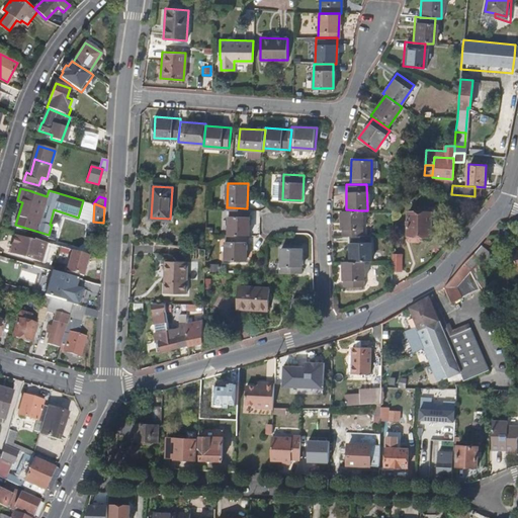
[(230,207),(229,234),(246,235),(249,235),(250,208),(247,208),(230,207)]
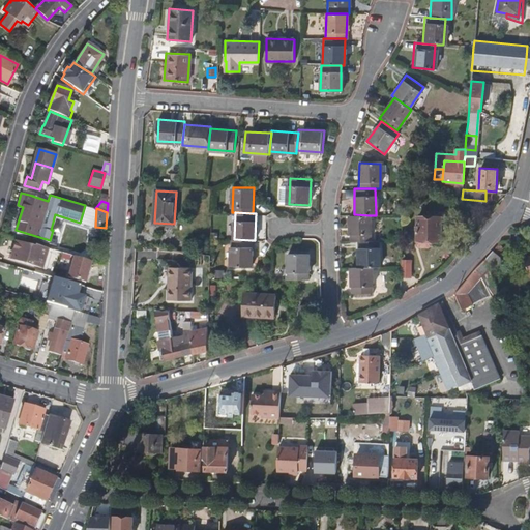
[(370,215),(354,214),(349,214),(349,240),(349,241),(357,241),(370,241),(370,240),(370,215)]
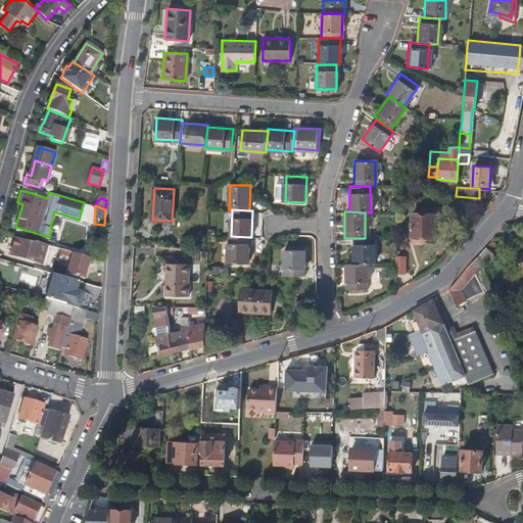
[(435,237),(435,214),(413,214),(412,237),(435,237)]
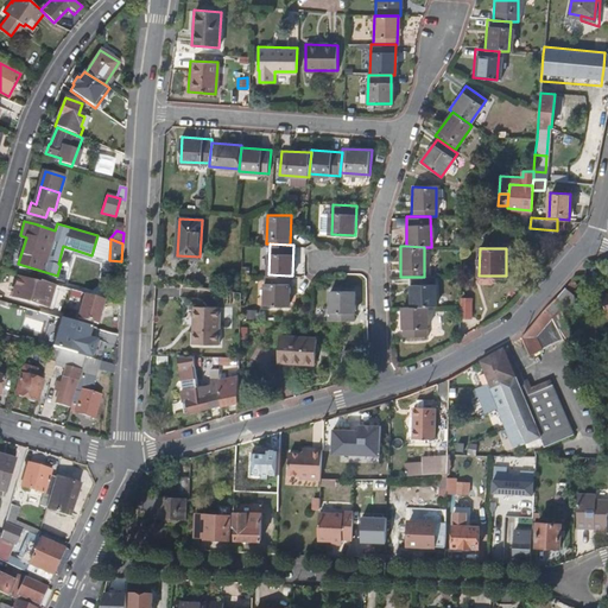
[(289,303),(289,276),(268,274),(266,274),(265,303),(289,303)]
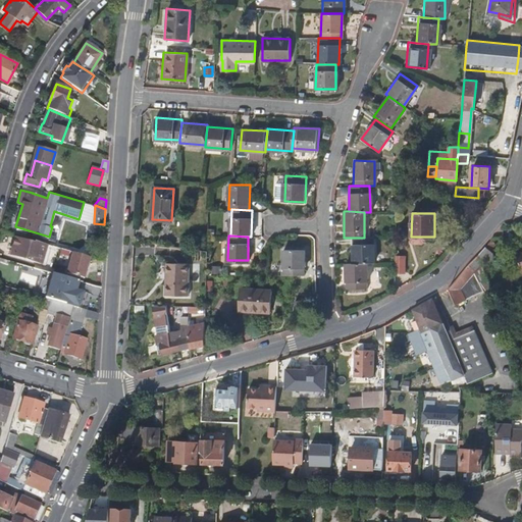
[(35,243),(16,238),(10,254),(41,263),(47,244),(36,241),(35,243)]
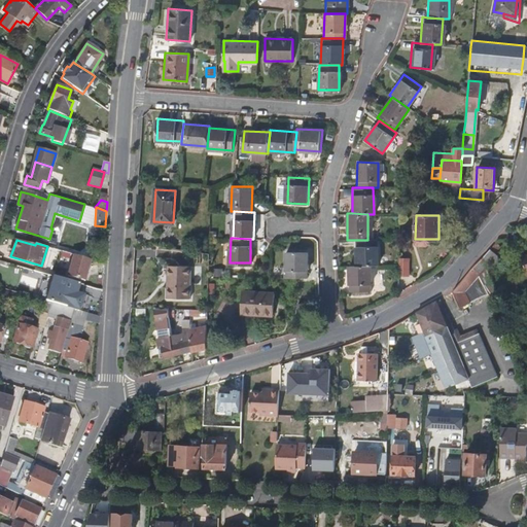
[(355,267),(369,267),(376,267),(375,266),(376,241),(367,240),(355,240),(355,267)]
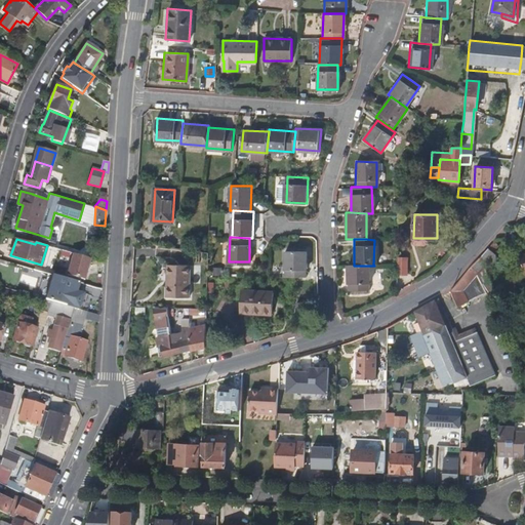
[(495,239),(487,247),(492,252),(497,247),(495,239)]
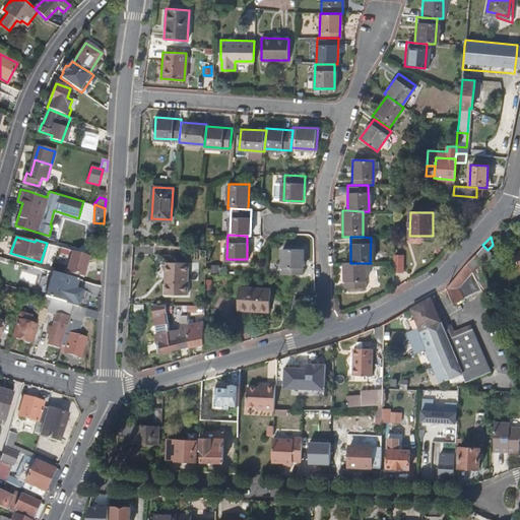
[(474,254),(479,264),(484,259),(489,258),(491,256),(491,253),(488,250),(482,245),(474,254)]
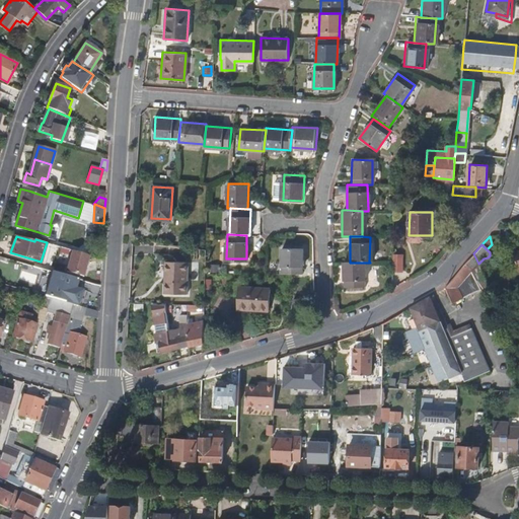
[(301,247),(281,247),(281,274),(291,274),(301,274),(301,247)]
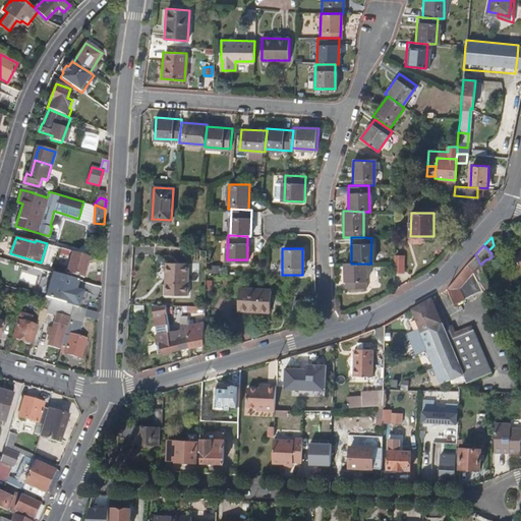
[(90,256),(80,253),(72,251),(66,272),(83,277),(90,256)]
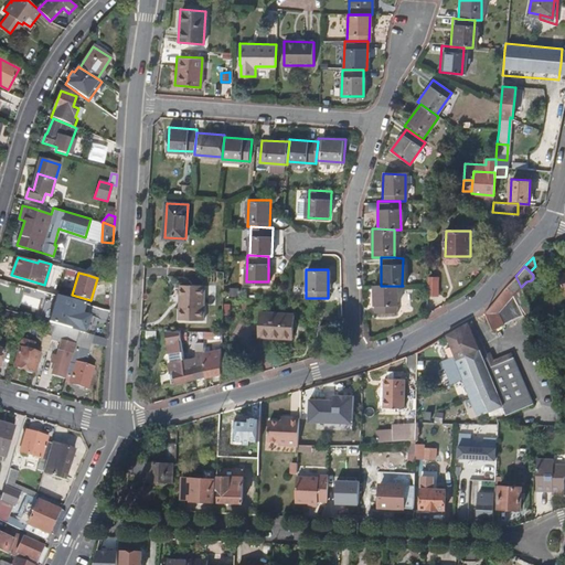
[(521,287),(515,276),(484,311),(493,329),(532,311),(521,287)]
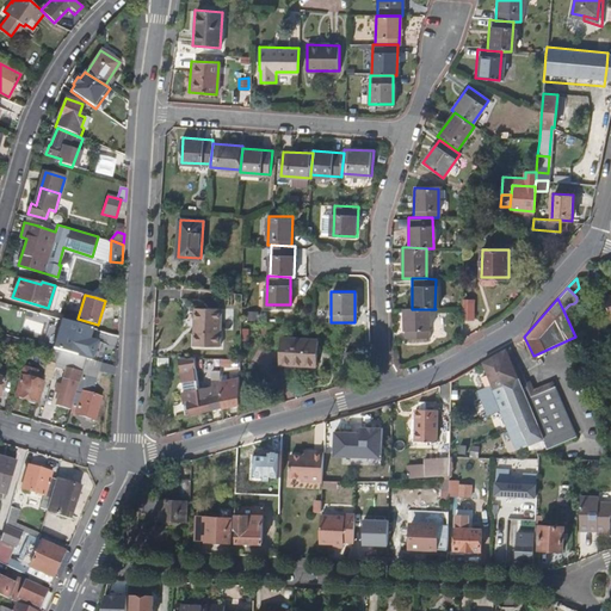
[(473,301),(462,301),(462,320),(471,320),(473,301)]
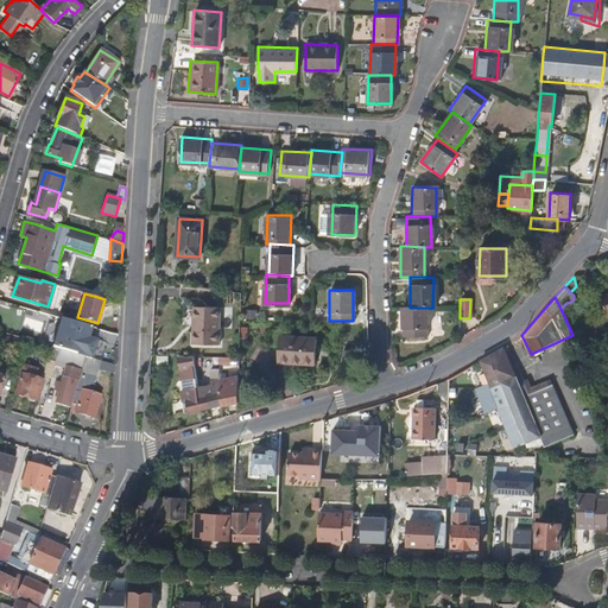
[(221,305),(194,304),(192,323),(196,323),(196,342),(220,343),(221,305)]
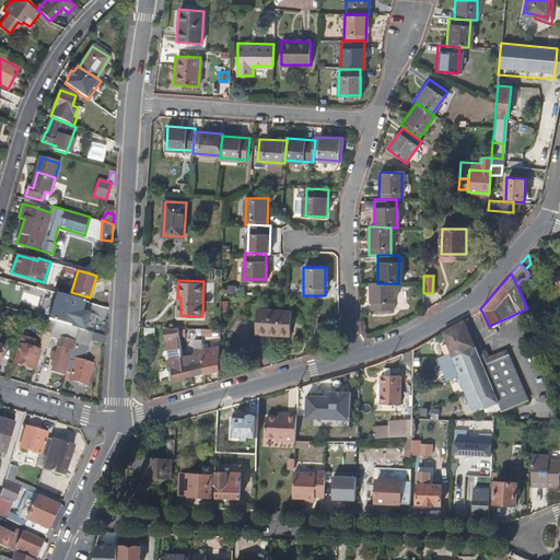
[(392,308),(392,283),(377,283),(370,282),(370,310),(392,308)]
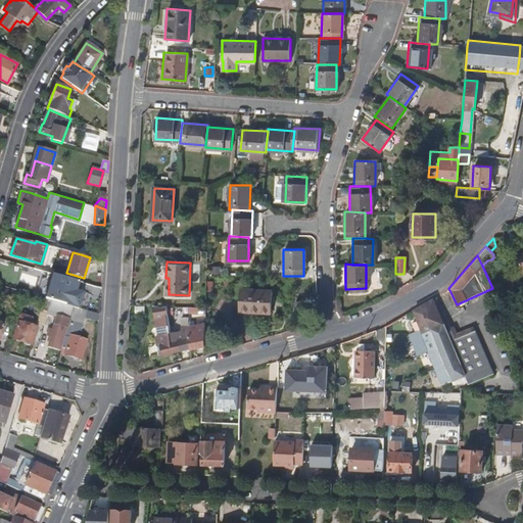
[(52,299),(74,305),(79,307),(83,292),(79,291),(82,281),(51,272),(44,297),(52,299)]
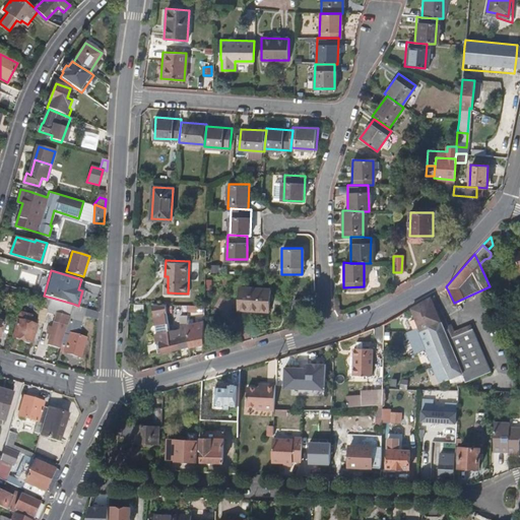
[(270,289),(238,288),(237,311),(269,311),(270,289)]
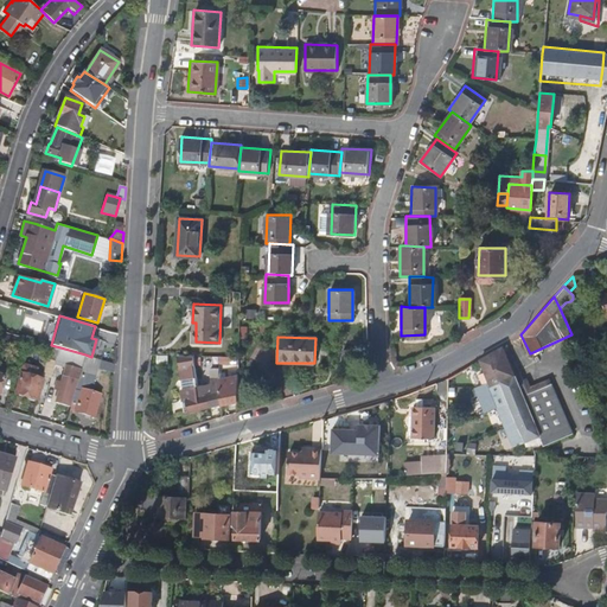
[(61,347),(51,345),(42,376),(51,379),(55,364),(61,347)]
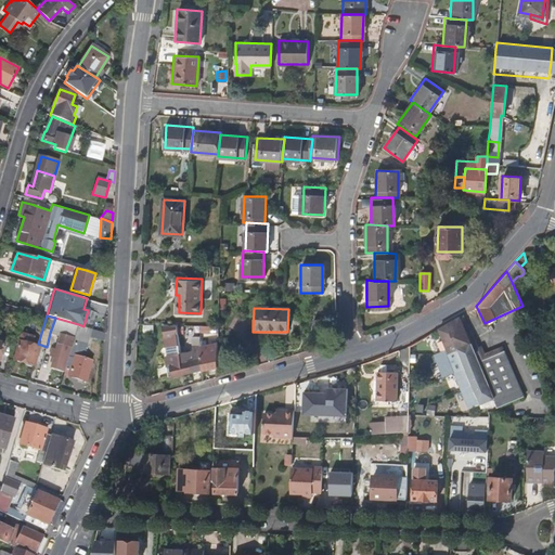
[(463,326),(459,317),(438,328),(449,351),(439,356),(449,375),(456,372),(457,375),(452,377),(457,388),(463,386),(465,389),(460,392),(466,407),(472,403),(473,405),(479,403),(481,408),(500,404),(523,396),(502,350),(482,359),(466,324),(463,326)]
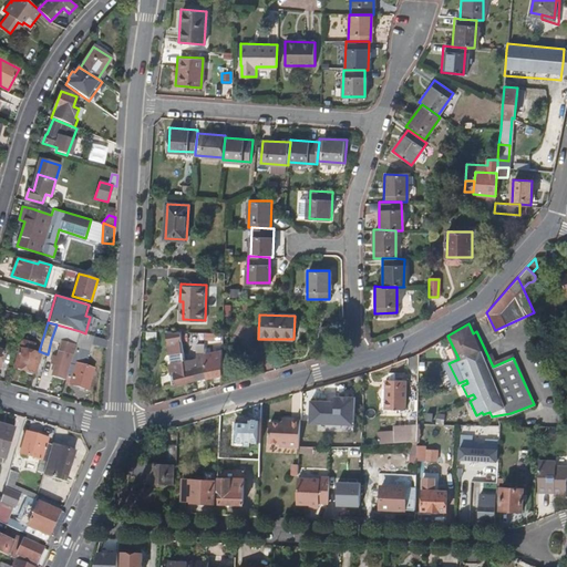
[(65,379),(66,377),(80,331),(57,325),(51,340),(62,343),(58,356),(54,356),(52,361),(57,362),(52,374),(65,379)]
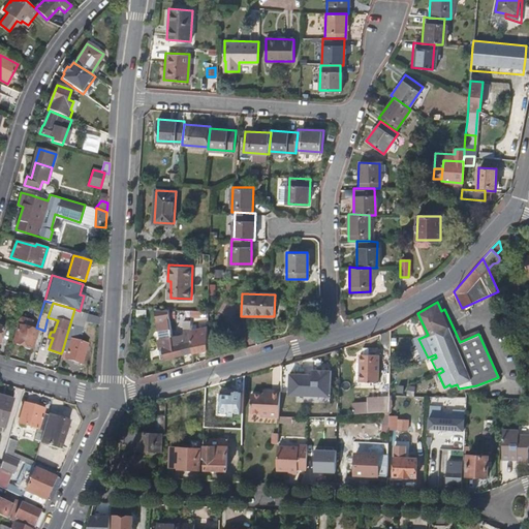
[(308,305),(298,305),(298,315),(308,315),(308,305)]
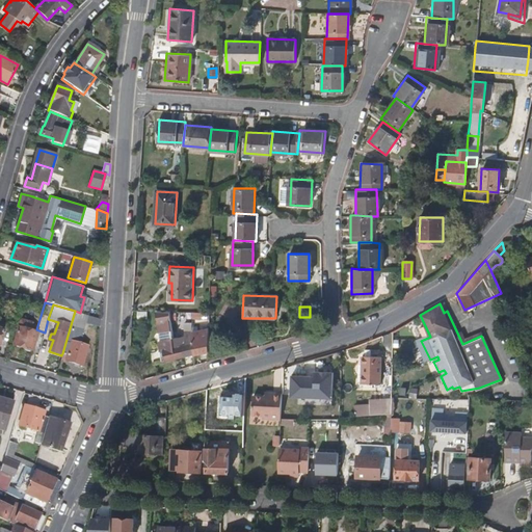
[(173,338),(176,338),(171,318),(169,311),(156,310),(158,321),(160,340),(158,340),(162,361),(182,356),(184,356),(183,345),(174,347),(173,338)]
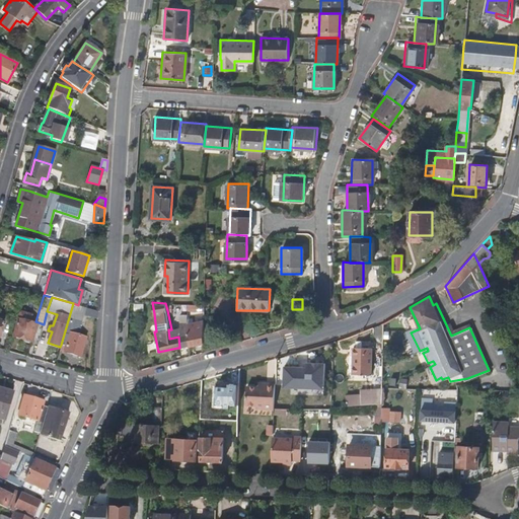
[(73,303),(61,345),(66,346),(65,351),(81,356),(86,337),(76,334),(79,321),(81,321),(83,316),(85,307),(78,305),(73,303)]
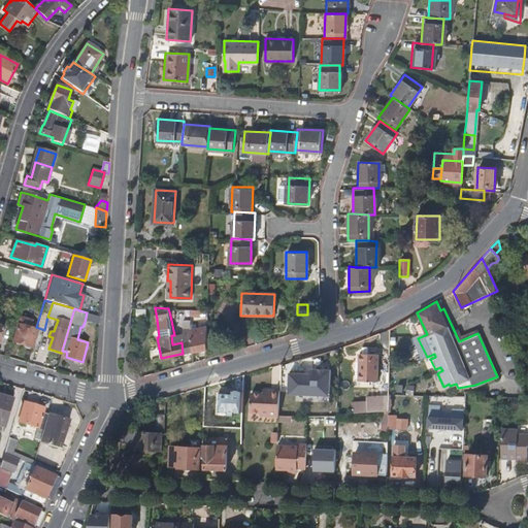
[(99,316),(87,312),(85,322),(98,326),(99,316)]
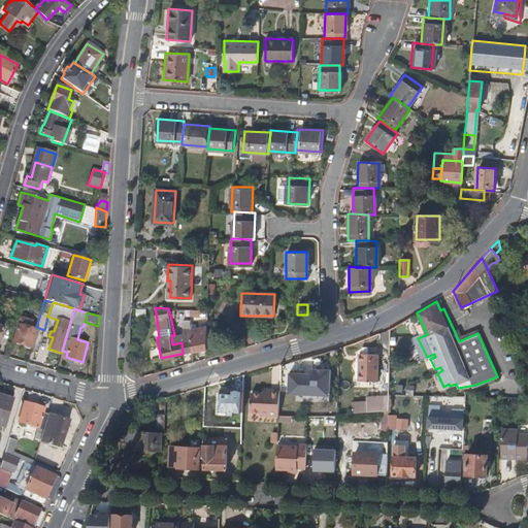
[(32,321),(22,318),(14,341),(31,347),(36,330),(30,328),(32,321)]
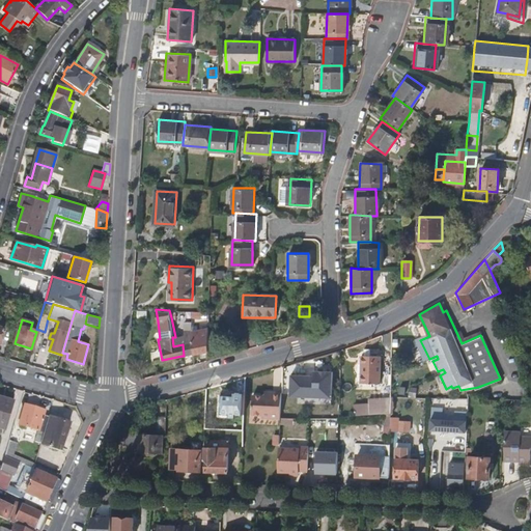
[(191,331),(191,336),(191,342),(193,354),(208,351),(208,328),(191,331)]
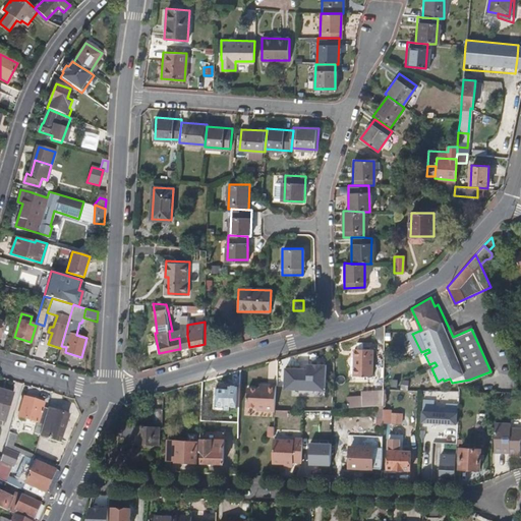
[(180,349),(189,347),(187,336),(187,330),(179,331),(177,329),(172,331),(169,331),(170,340),(179,338),(180,349)]
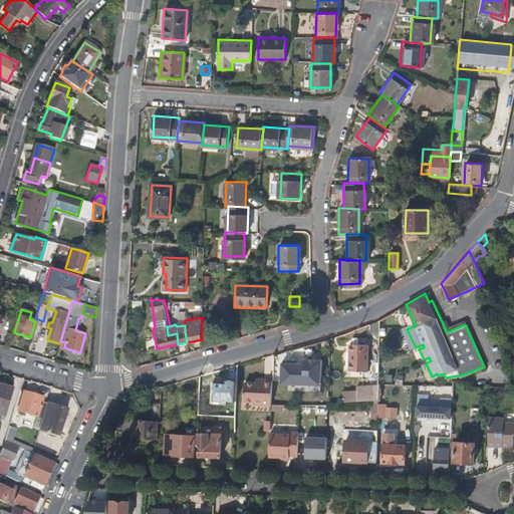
[(368,344),(350,344),(349,370),(367,371),(368,344)]
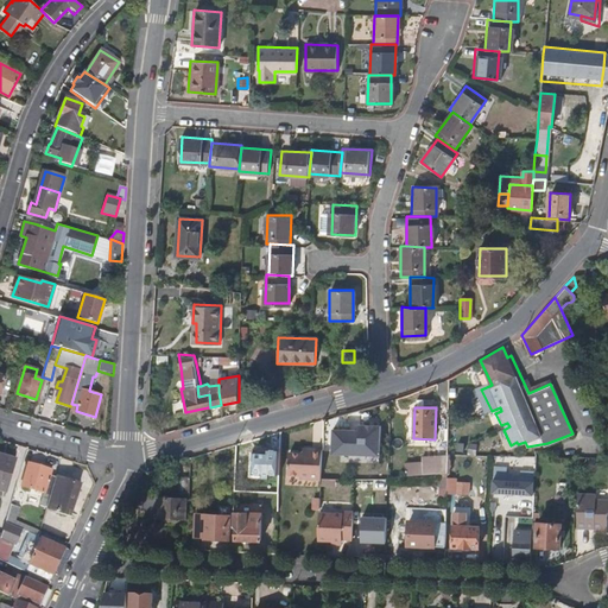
[(381,426),(360,426),(359,431),(334,430),(333,456),(369,457),(369,453),(380,453),(381,426)]
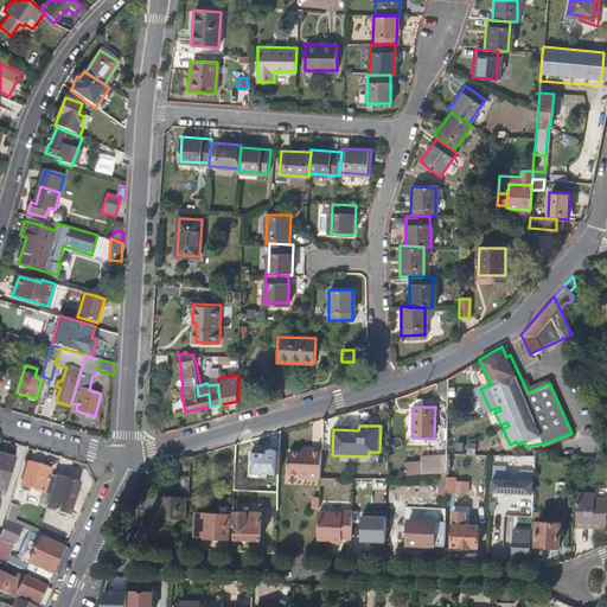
[(323,453),(313,452),(313,457),(304,457),(291,455),(289,478),(321,479),(321,478),(323,453)]
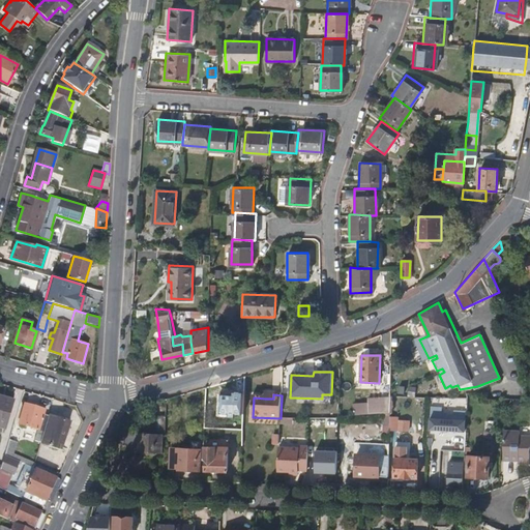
[(353,413),(388,413),(388,396),(366,396),(366,403),(352,403),(353,413)]
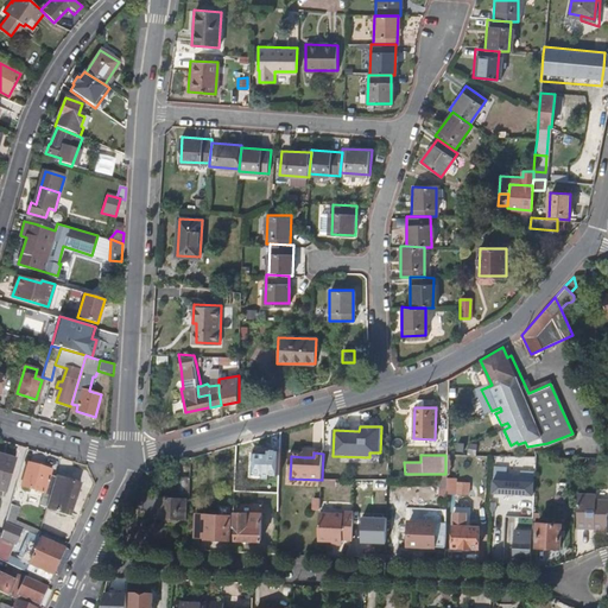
[(17,461),(0,456),(0,491),(7,493),(17,461)]
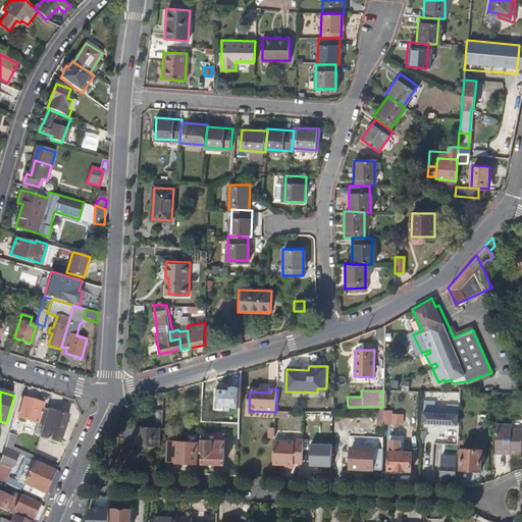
[(435,400),(423,400),(423,422),(458,424),(459,404),(446,404),(446,407),(434,407),(435,400)]
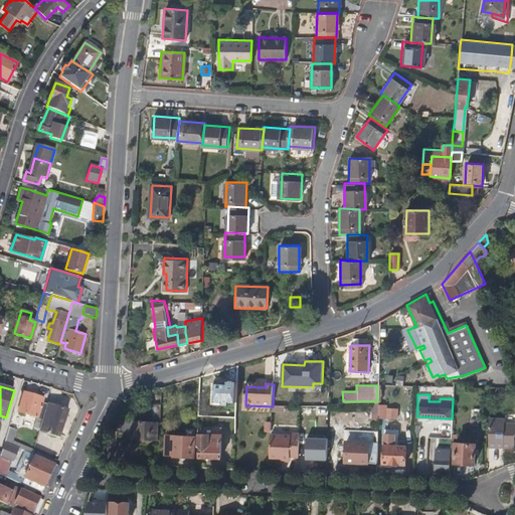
[(18,412),(42,420),(46,404),(43,403),(44,398),(35,396),(34,399),(23,396),(18,412)]
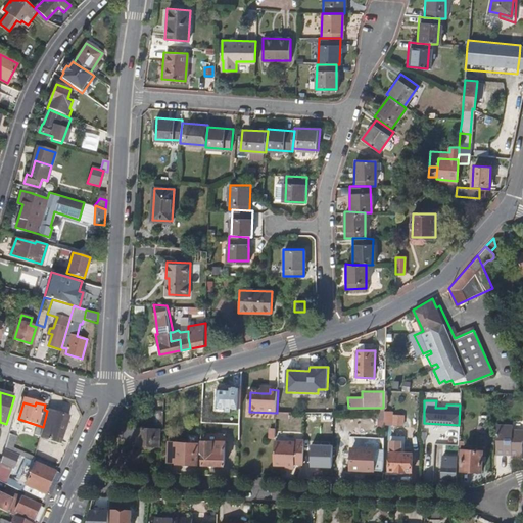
[(48,409),(47,411),(43,427),(41,434),(50,437),(50,439),(57,441),(59,437),(61,437),(69,416),(48,409)]
